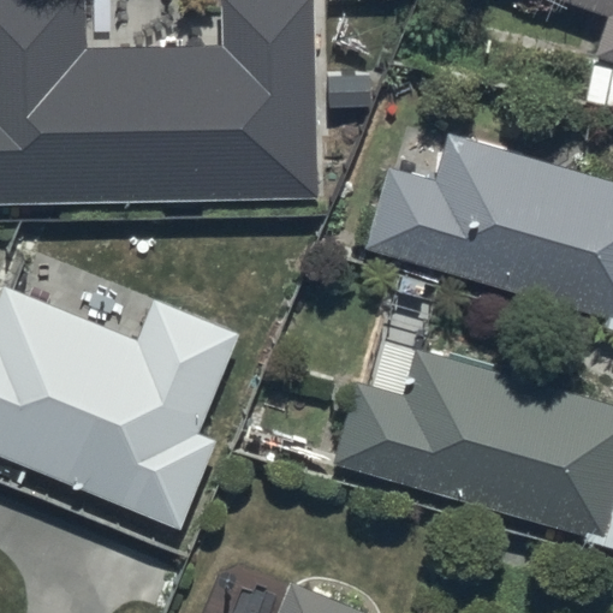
[(78,0),(0,0),(0,196),(316,194),(314,0),(225,0),(225,47),(79,49),(78,0)]
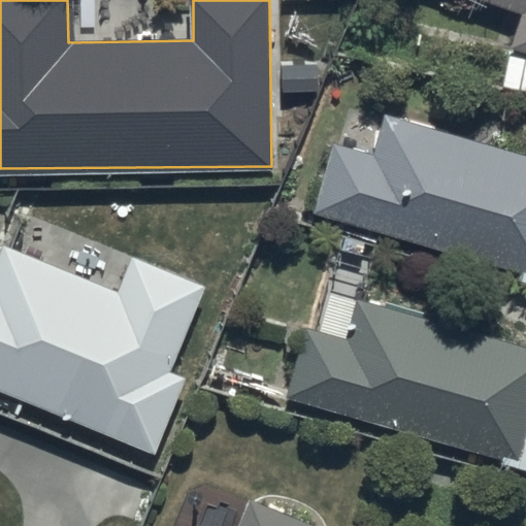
[(525,0),(481,0),(519,13),(507,47),(525,54),(525,0)]
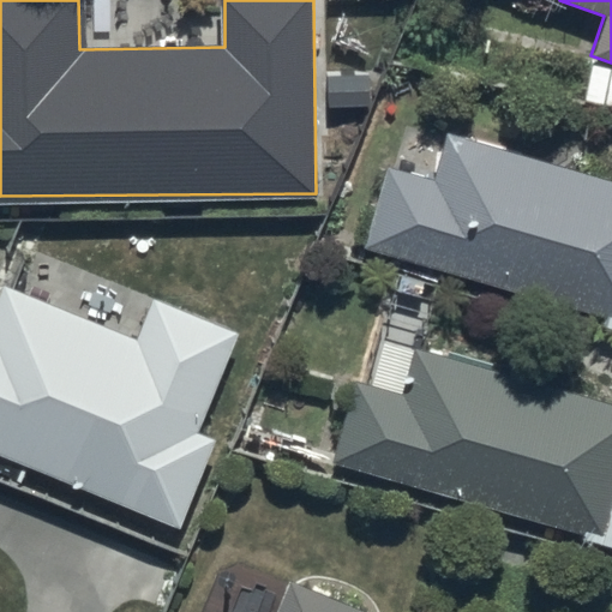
[(611,181),(445,133),(431,180),(384,167),(359,247),(604,313),(599,327),(611,329),(611,181)]
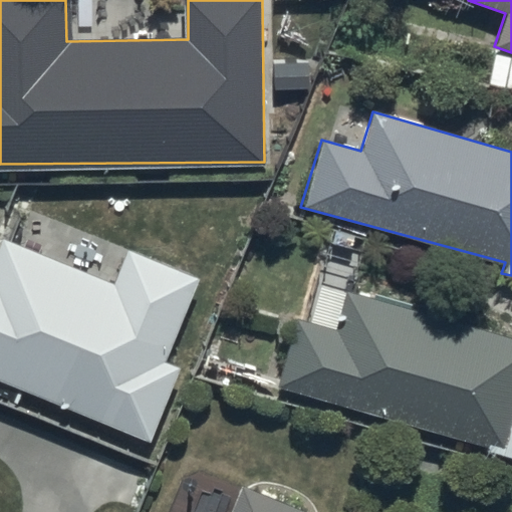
[(200,279),(124,249),(113,284),(1,237),(0,240),(0,380),(152,444),(182,368),(167,362),(200,279)]
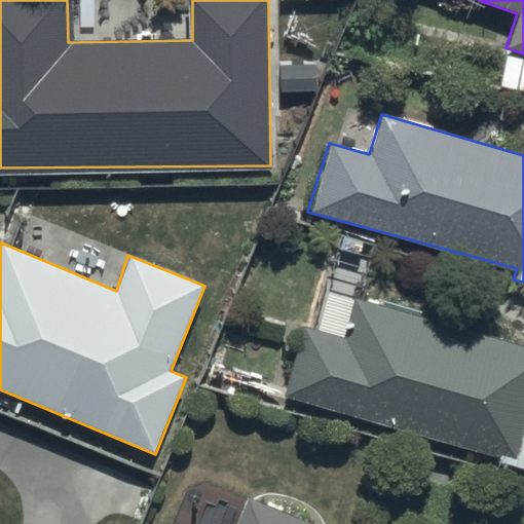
[(523,345),(352,299),(342,339),(299,327),(282,393),(493,459),(523,466),(523,345)]
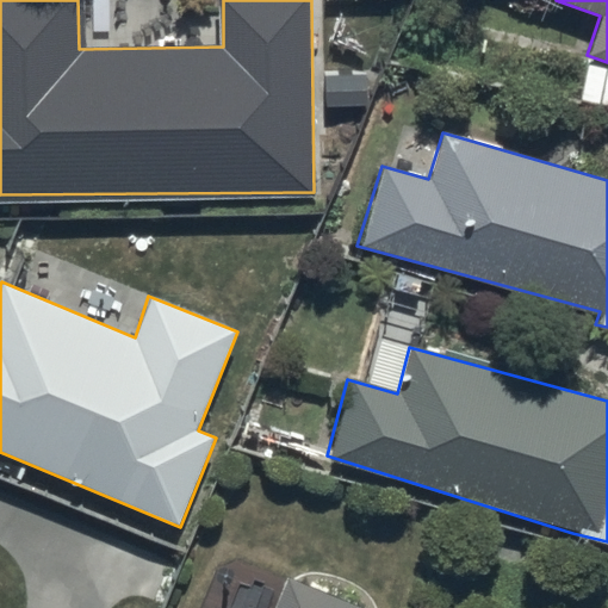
[(361,607),(286,577),(274,607),(361,607)]
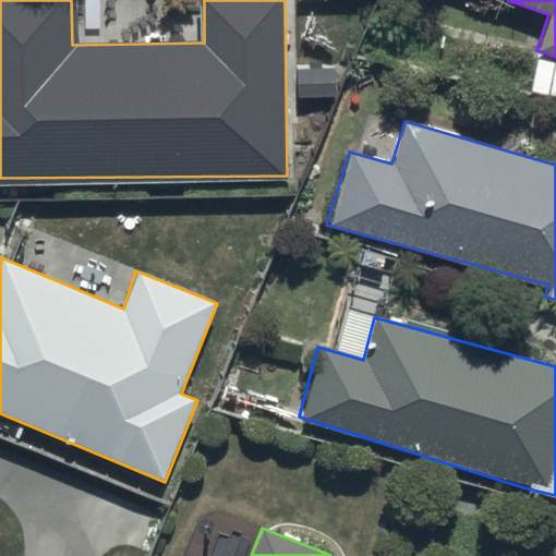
All buildings are outlined.
